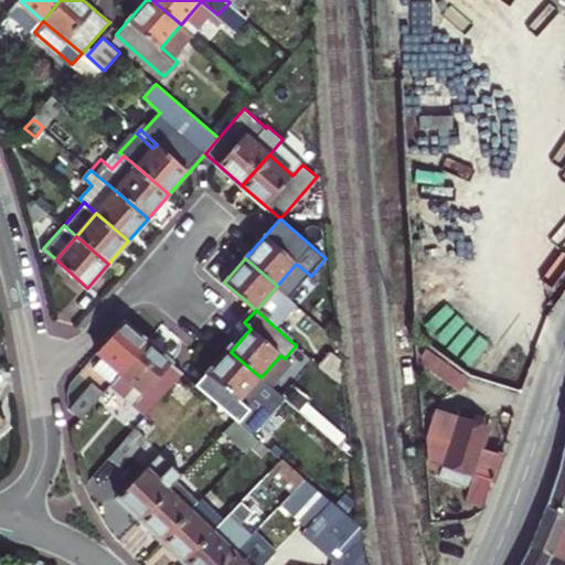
[(114,382),(149,341),(125,320),(98,350),(105,355),(95,366),(114,382)]
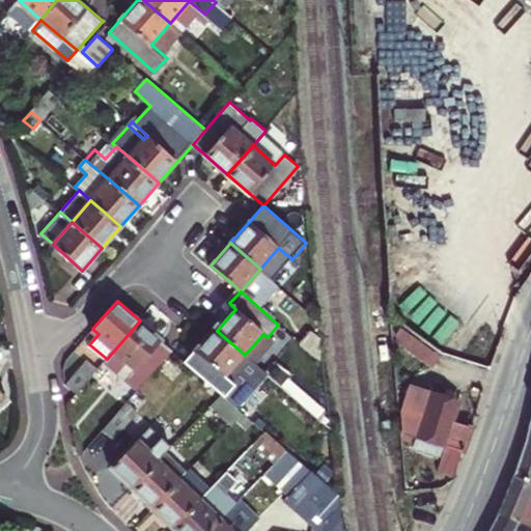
[(140,320),(107,359),(105,361),(120,375),(131,363),(137,368),(128,380),(139,390),(174,352),(140,320)]
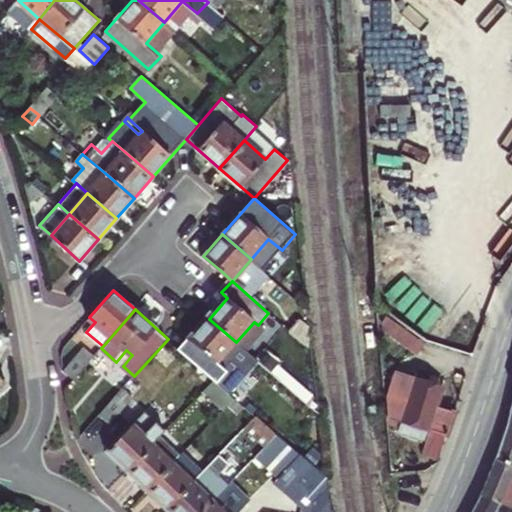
[(209,319),(181,350),(214,378),(219,382),(246,351),(236,342),(209,319)]
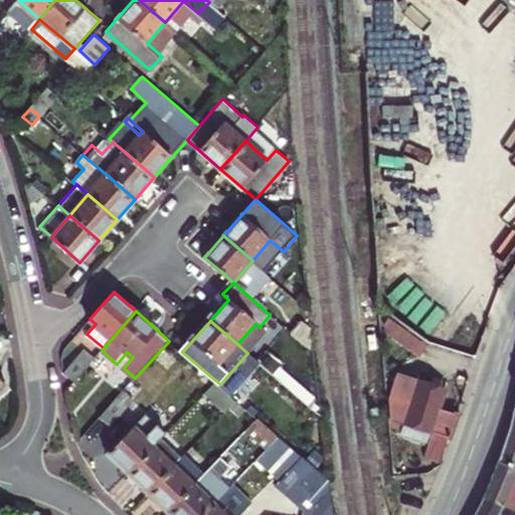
[(266,332),(260,327),(255,324),(237,344),(247,353),(266,332)]
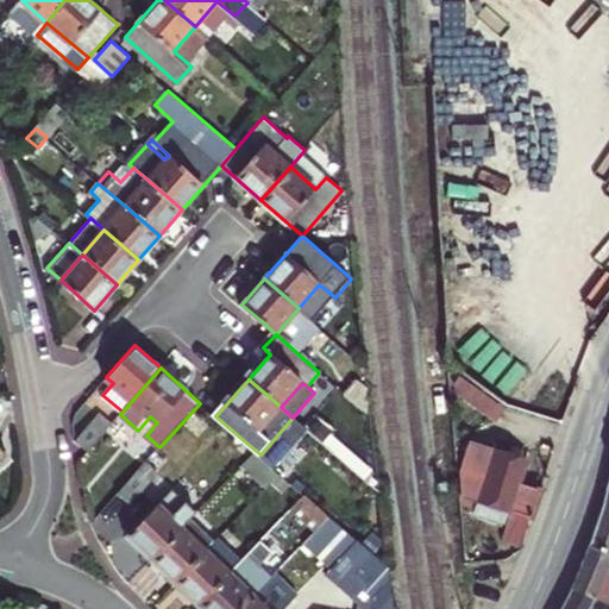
[(77,439),(89,450),(113,422),(101,413),(77,439)]
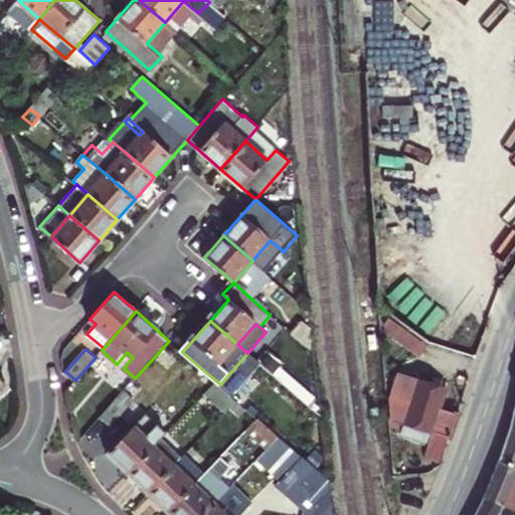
[(454,437),(461,414),(441,408),(448,386),(436,381),(434,384),(397,373),(389,399),(390,415),(454,437)]
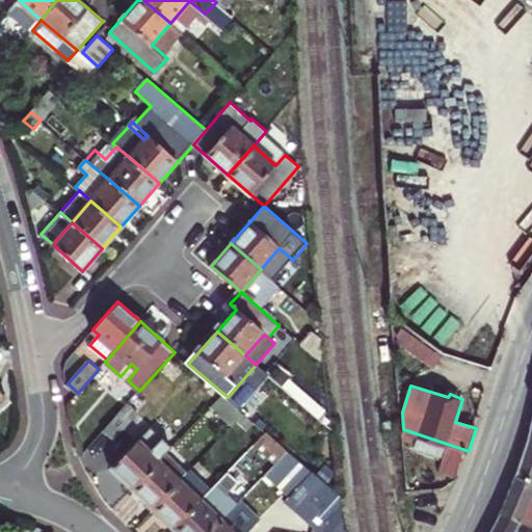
[(0,410),(9,402),(0,392),(0,410)]
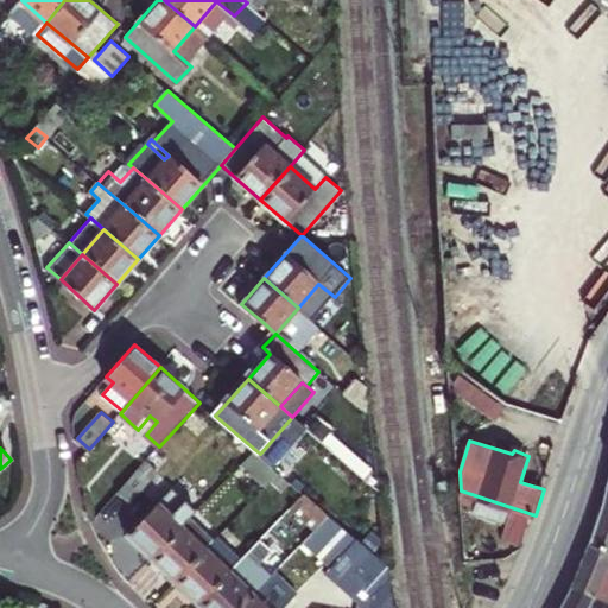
[(159,473),(146,461),(119,491),(132,501),(159,473)]
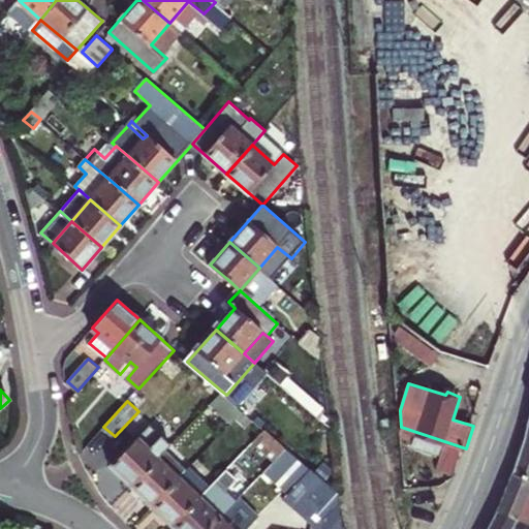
[(528,419),(524,439),(512,472),(528,479),(528,419)]
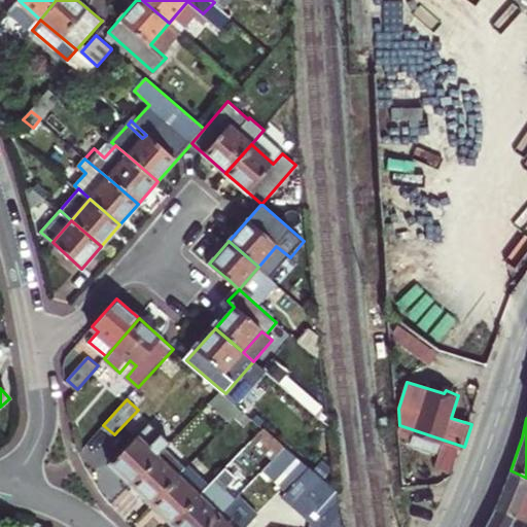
[(137,435),(110,464),(131,484),(157,455),(137,435)]
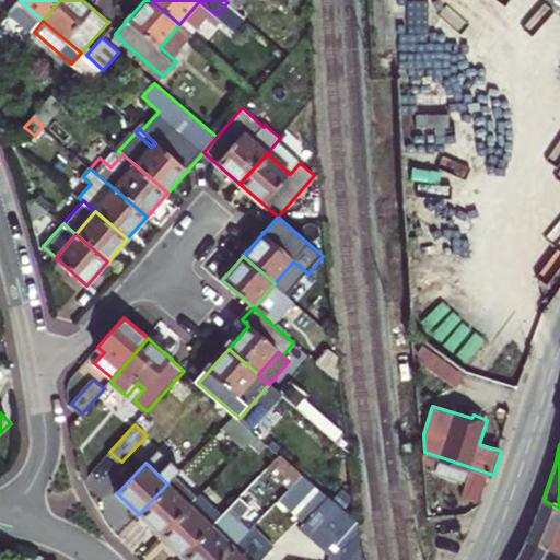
[(304,475),(286,496),(333,537),(329,559),(359,559),(354,520),(304,475)]
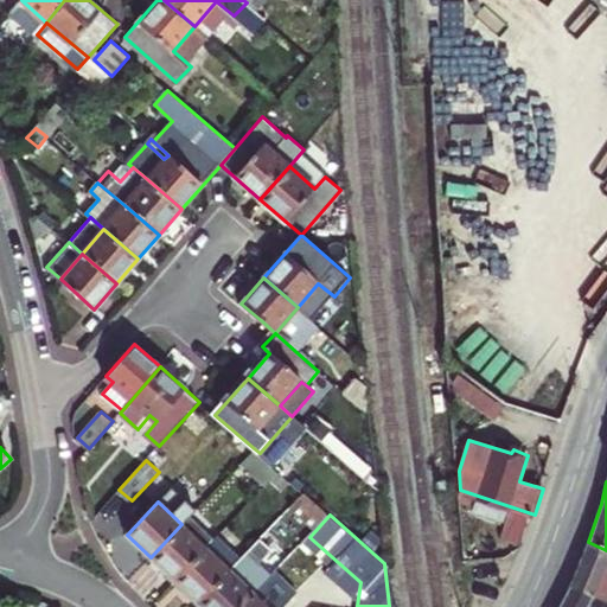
[(151,557),(176,581),(206,548),(181,524),(151,557)]
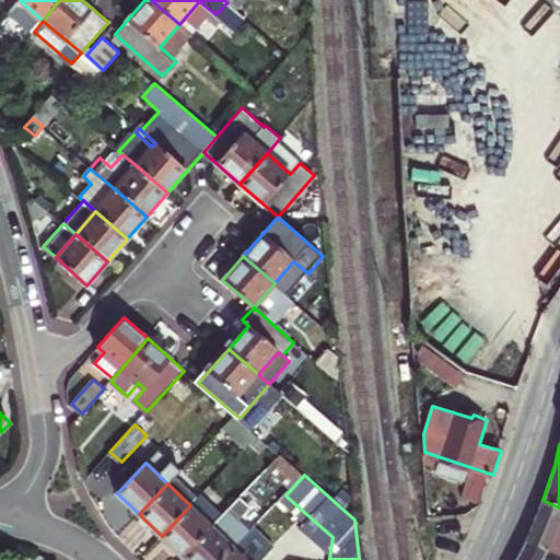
[(258,498),(249,488),(225,513),(212,527),(234,548),(247,535),(235,523),(258,498)]
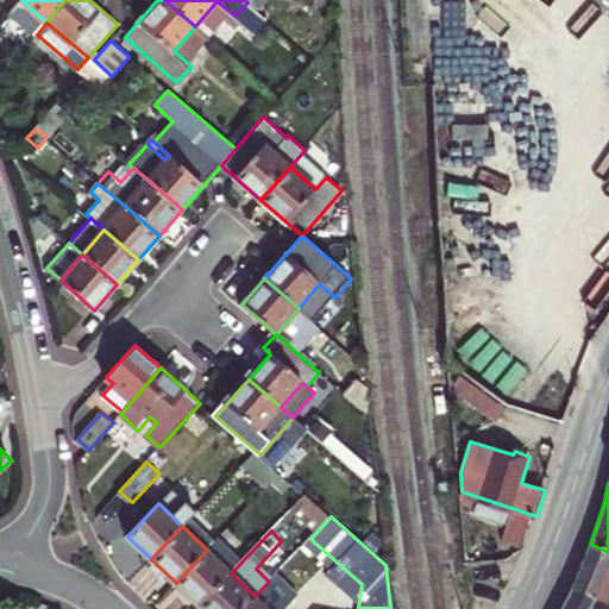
[(231,573),(245,558),(221,535),(207,550),(231,573)]
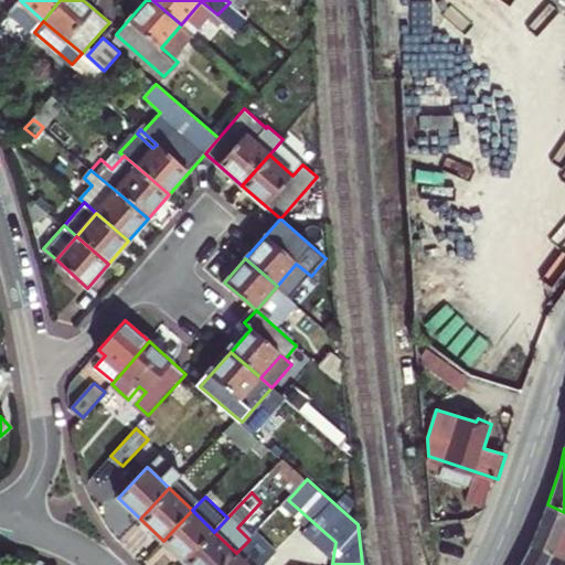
[(532,545),(564,561),(564,512),(547,504),(532,545)]
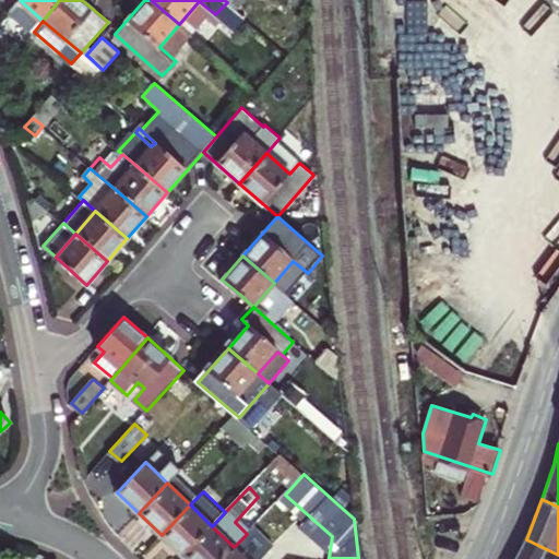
[(182,557),(212,526),(190,504),(162,535),(182,557)]
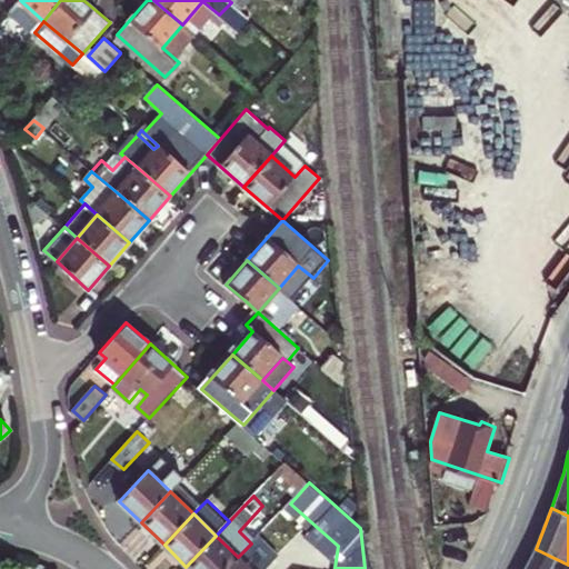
[(186,567),(188,568),(226,568),(238,557),(216,536),(186,567)]
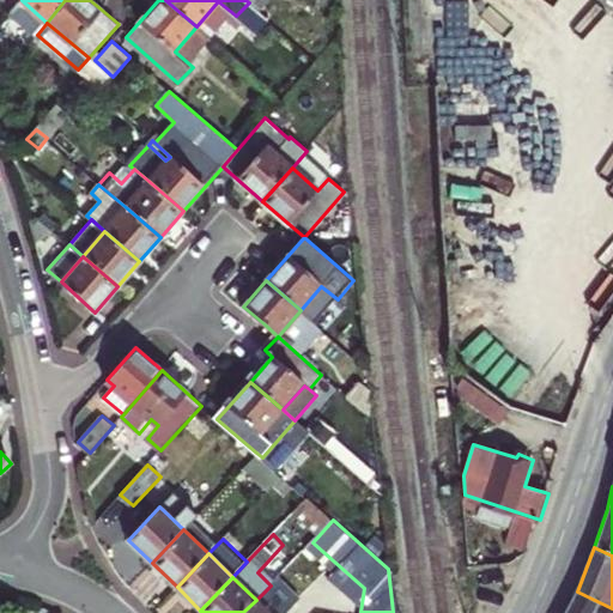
[(271,586),(256,600),(269,612),(285,612),(292,606),(271,586)]
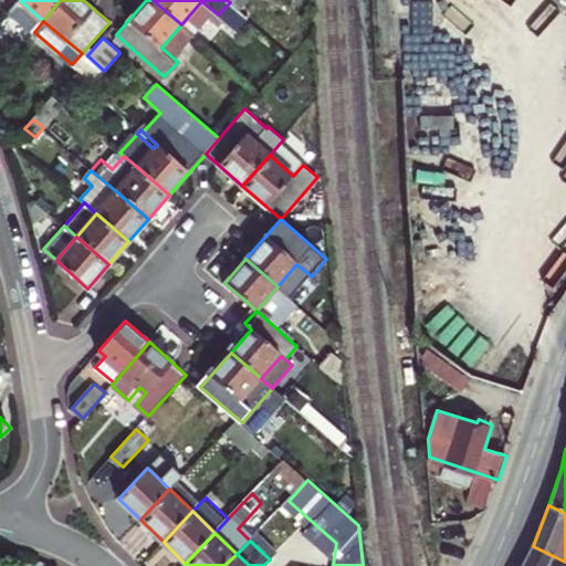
[(565,565),(565,562),(533,546),(523,565),(565,565)]
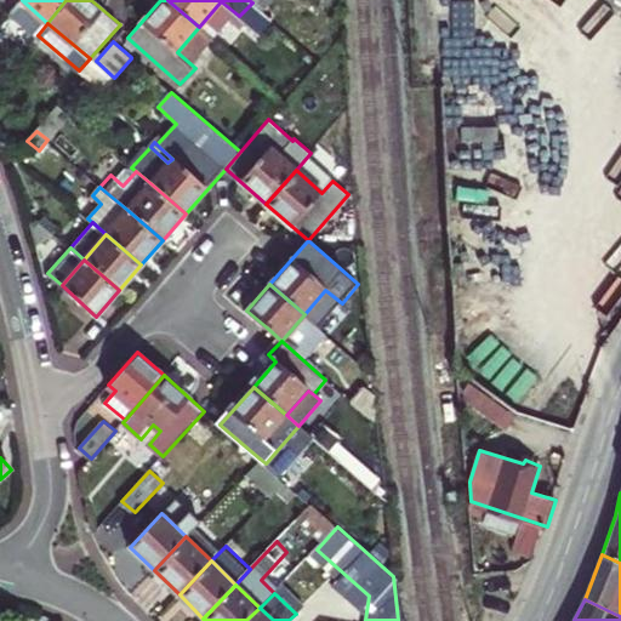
[(273,620),(260,608),(246,620),(273,620)]
